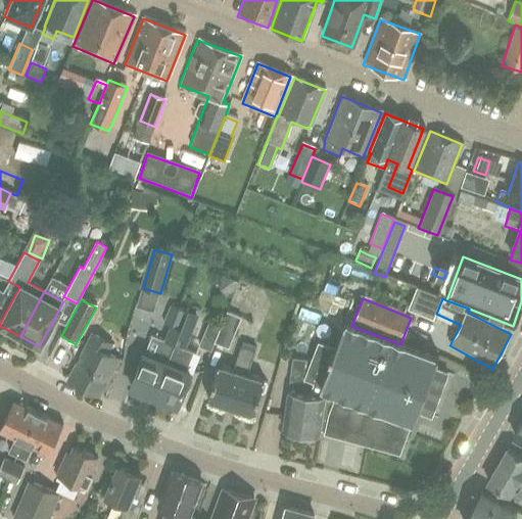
[(164,325),(172,328),(180,331),(187,314),(172,308),(164,323),(164,325)]
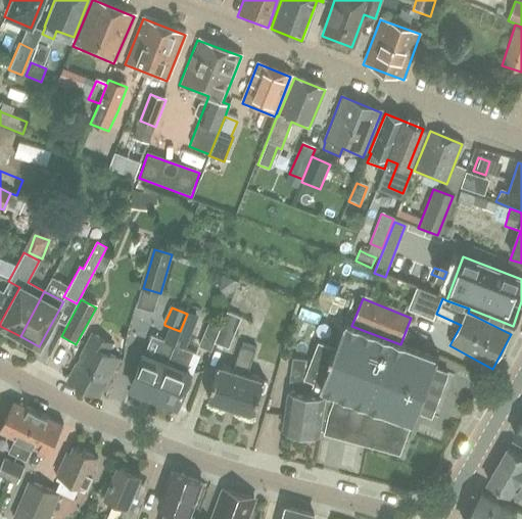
[(187,314),(180,331),(189,335),(197,318),(187,314)]
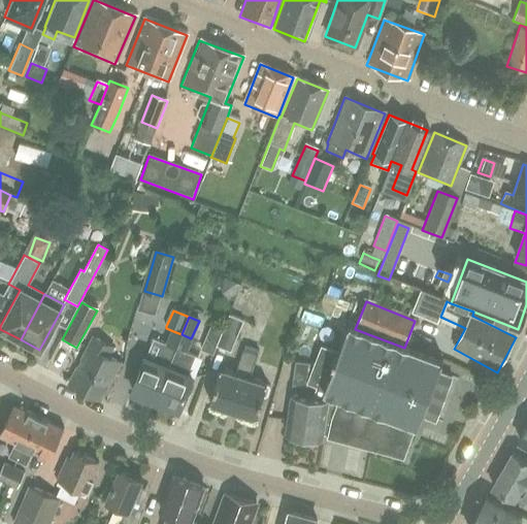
[(229,317),(216,348),(230,354),(243,323),(229,317)]
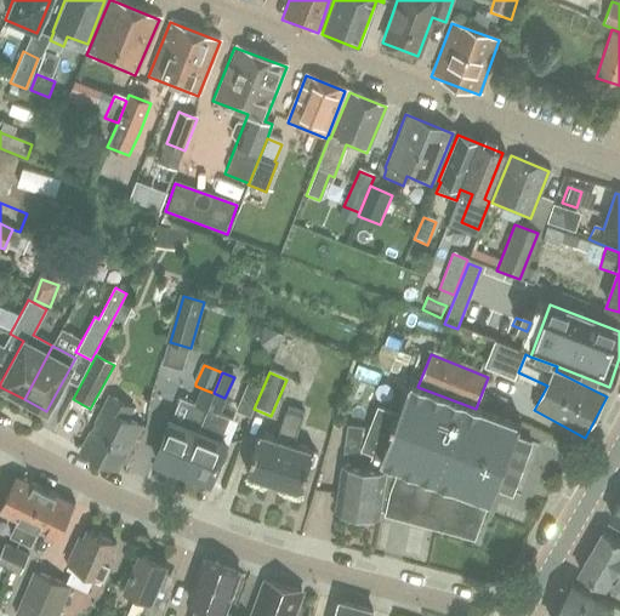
[(519,426),(476,409),(417,387),(408,383),(397,415),(376,406),(359,450),(371,455),(368,466),(382,471),(384,472),(380,505),(384,506),(384,507),(402,514),(403,512),(436,526),(438,523),(471,539),(487,502),(490,503),(495,491),(510,496),(529,445),(515,439),(519,426)]
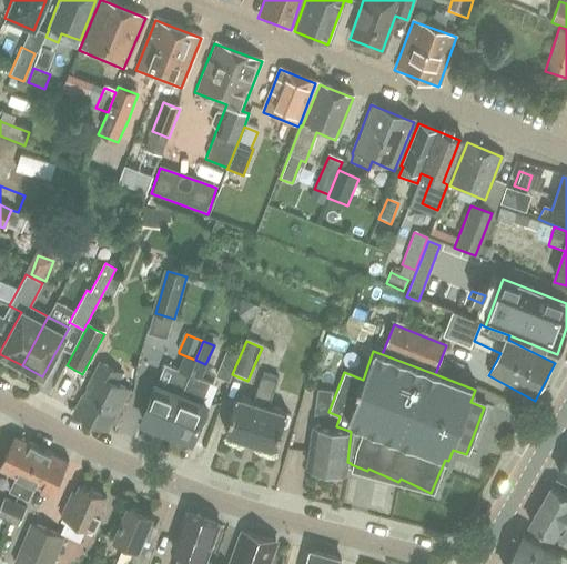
[(165,431),(195,360),(186,356),(179,372),(175,371),(166,392),(154,386),(141,420),(165,431)]
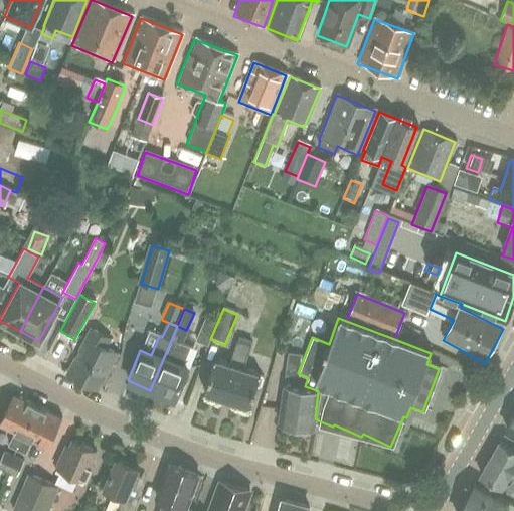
[(186,330),(177,326),(150,390),(173,400),(186,370),(178,367),(185,352),(178,349),(186,330)]
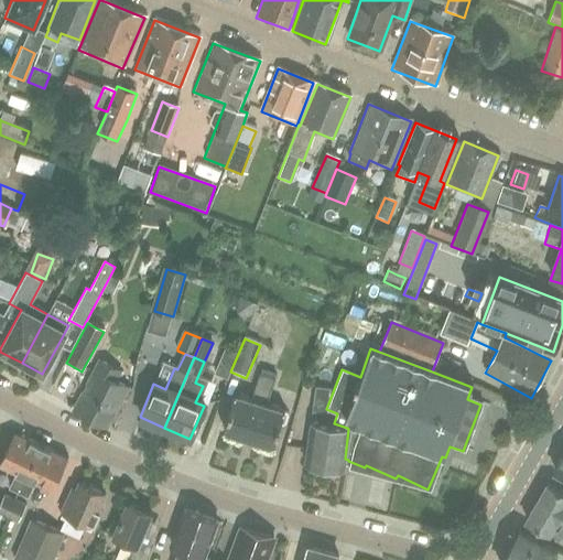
[(106,428),(127,388),(114,381),(119,372),(98,361),(72,410),(106,428)]
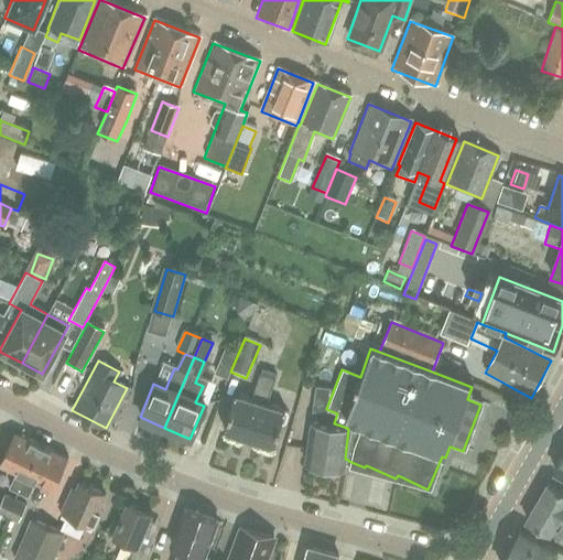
[(283,426),(287,416),(283,415),(284,412),(266,406),(274,381),(259,376),(251,400),(235,395),(223,432),(272,449),(280,424),(283,426)]
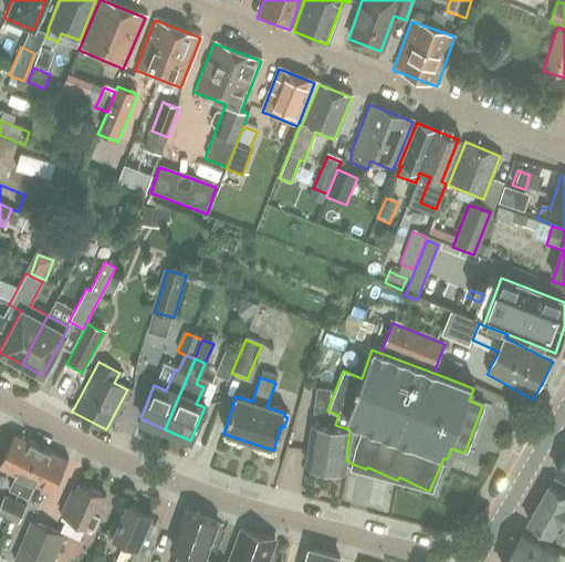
[(305,466),(344,471),(346,460),(349,430),(348,429),(325,427),(327,414),(325,413),(328,391),(315,388),(305,466)]
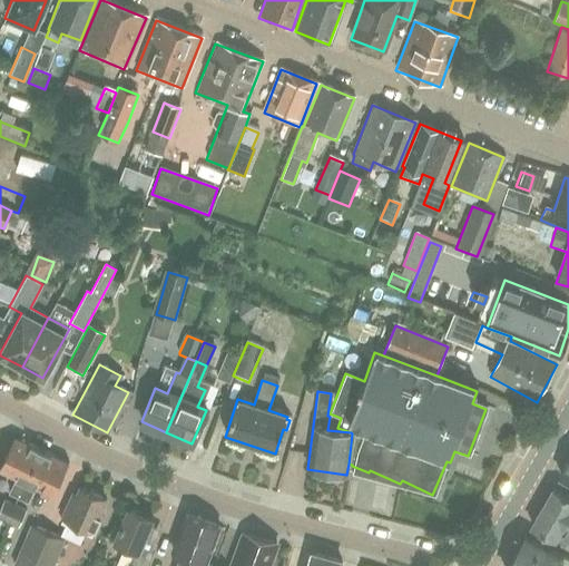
[(9,495),(18,499),(23,486),(40,451),(13,439),(0,467),(0,470),(17,479),(9,495)]
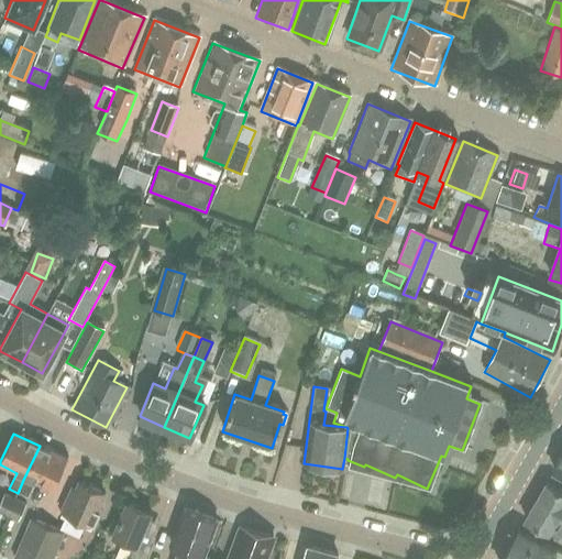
[(67,459),(40,446),(23,480),(18,493),(26,496),(33,482),(52,491),(67,459)]
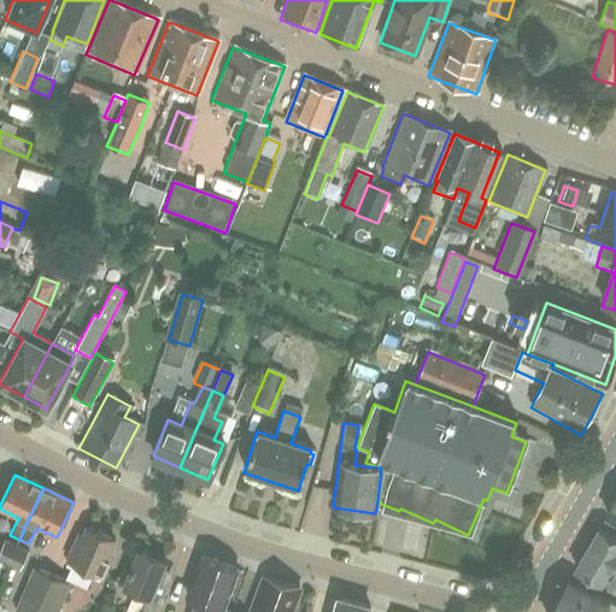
[(615,495),(604,516),(615,522),(615,495)]
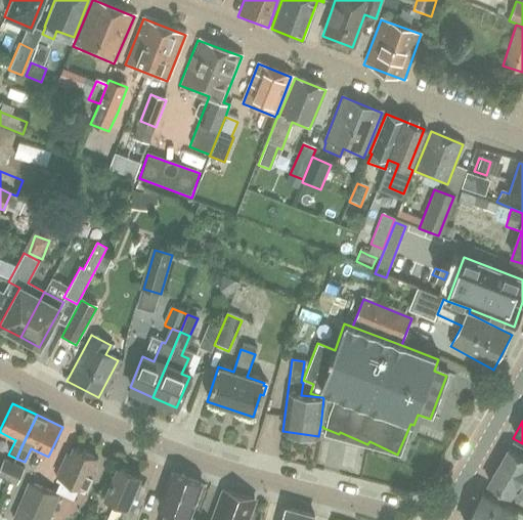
[(55,482),(59,484),(56,491),(74,500),(78,491),(84,494),(86,490),(87,490),(94,473),(90,472),(96,460),(74,449),(71,458),(67,456),(57,477),(55,482)]
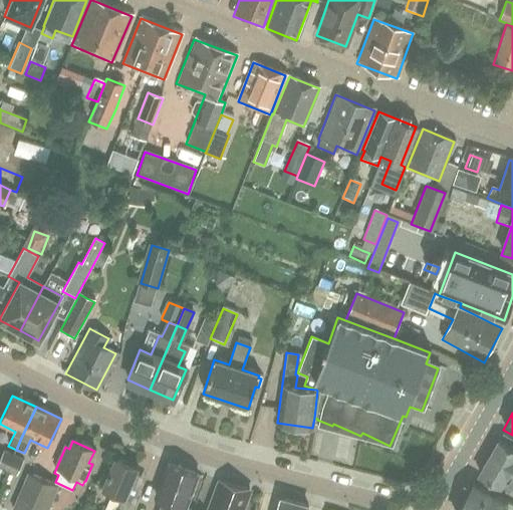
[(512,450),(497,441),(478,476),(508,492),(511,486),(512,487),(512,450)]
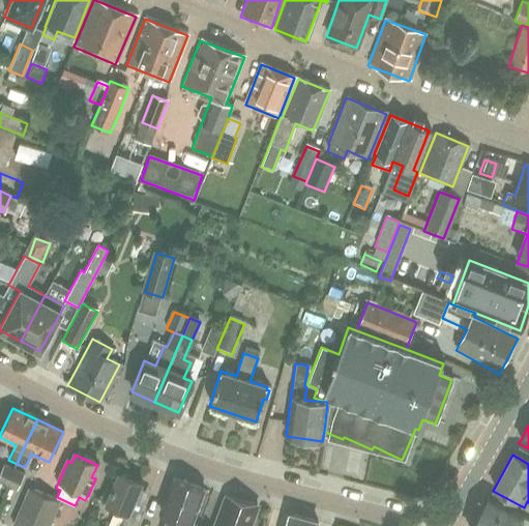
[(0,484),(6,487),(13,471),(3,467),(0,473),(0,484)]
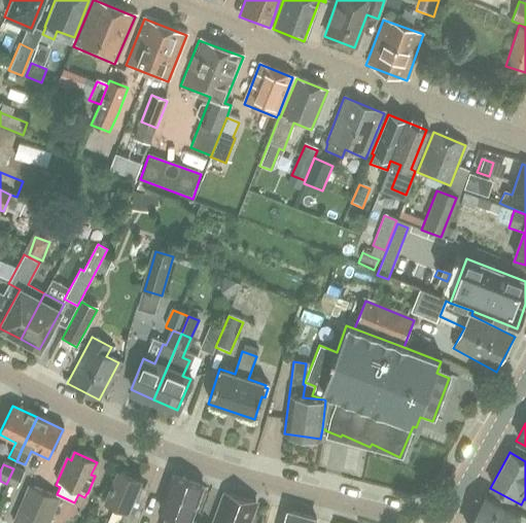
[(24,474),(13,468),(6,484),(16,488),(24,474)]
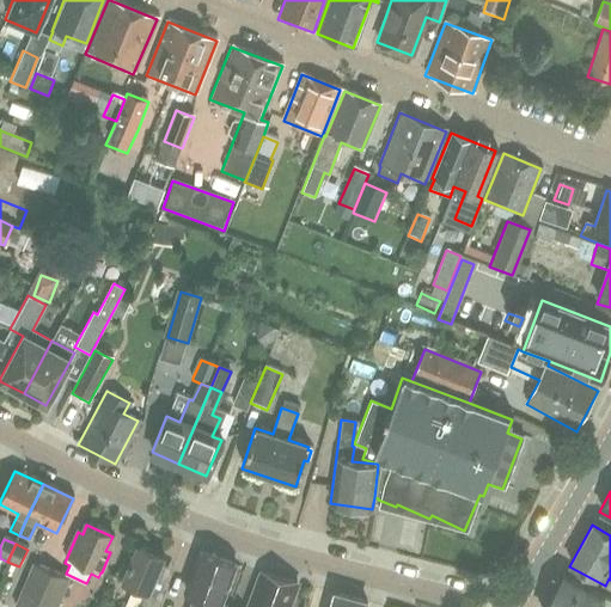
[(152,587),(164,558),(136,547),(121,583),(122,583),(121,587),(122,589),(130,593),(133,592),(134,589),(146,594),(140,606),(160,606),(165,593),(152,587)]
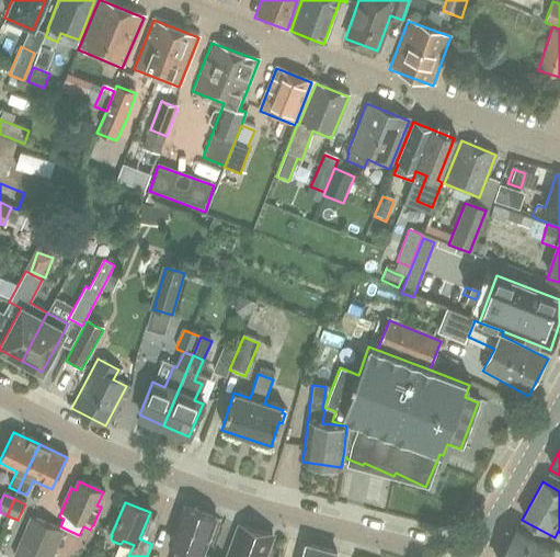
[(202,556),(216,520),(183,508),(170,544),(178,547),(174,556),(193,556),(194,553),(202,556)]
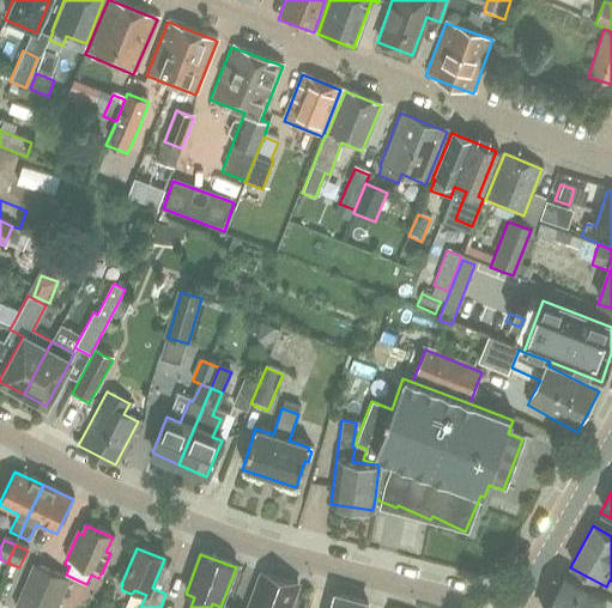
[(36,607),(50,573),(34,566),(16,607),(36,607)]
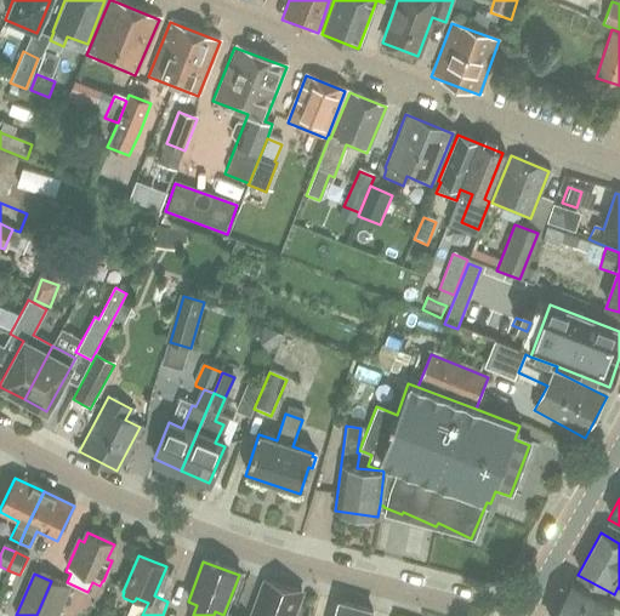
[(51,581),(37,615),(57,615),(69,588),(51,581)]
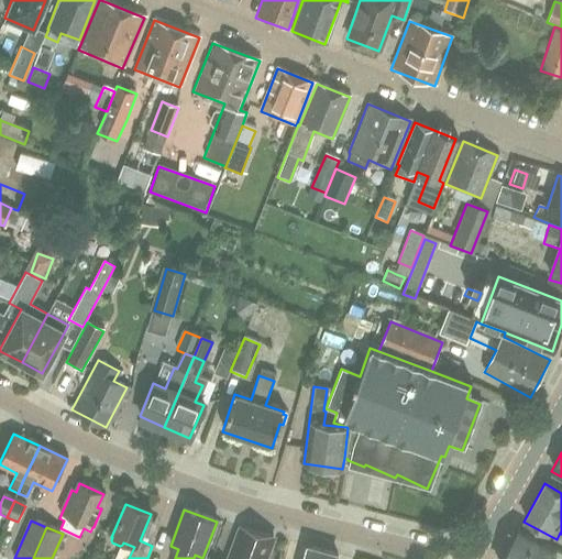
[(265,558),(273,538),(241,529),(230,558),(265,558)]
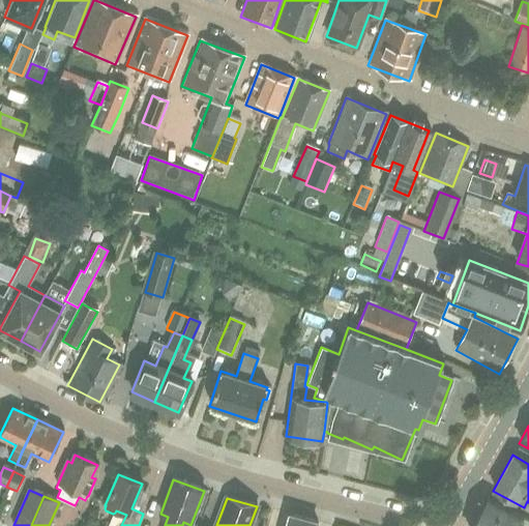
[(520,525),(523,520),(487,500),(472,525),(520,525)]
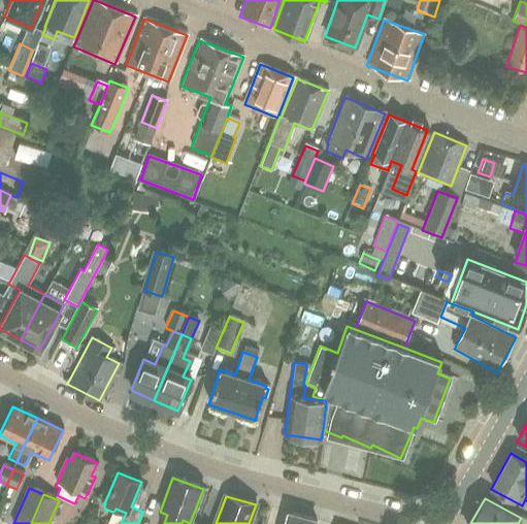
[(315,523),(316,521),(289,514),(286,523),(315,523)]
